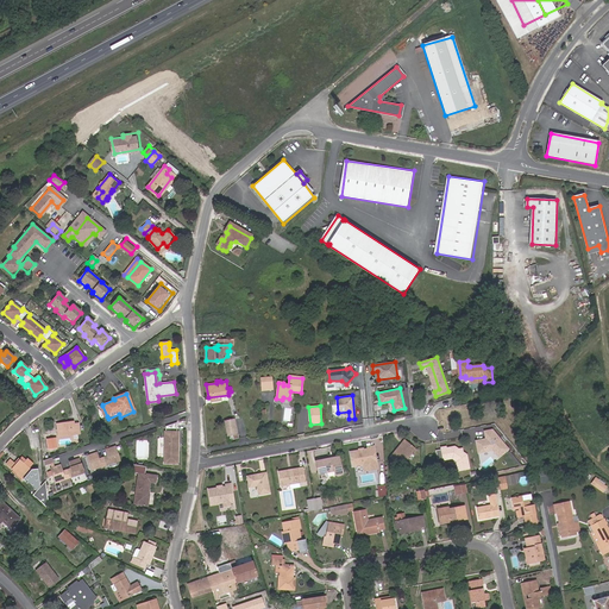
[(238,433),(234,419),(226,421),(228,435),(238,433)]
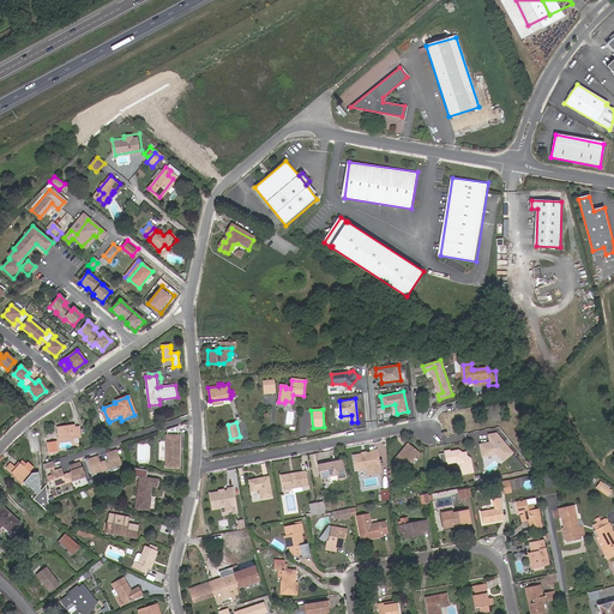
[(58,428),(59,440),(80,437),(78,427),(74,428),(74,426),(58,428)]
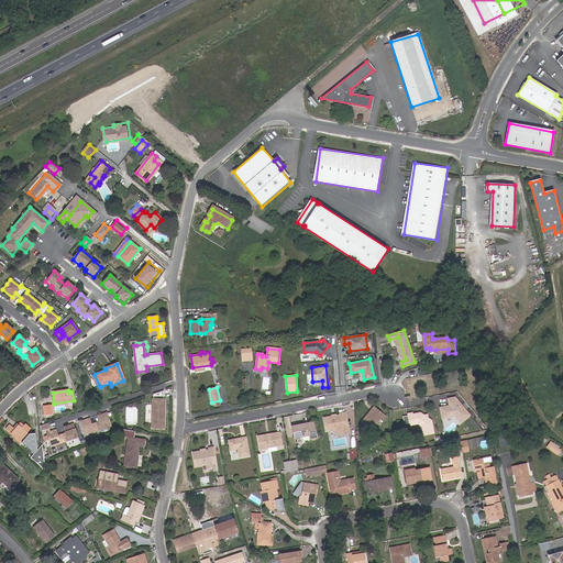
[(440,406),(439,408),(441,419),(454,417),(460,422),(468,415),(454,397),(448,398),(449,405),(440,406)]
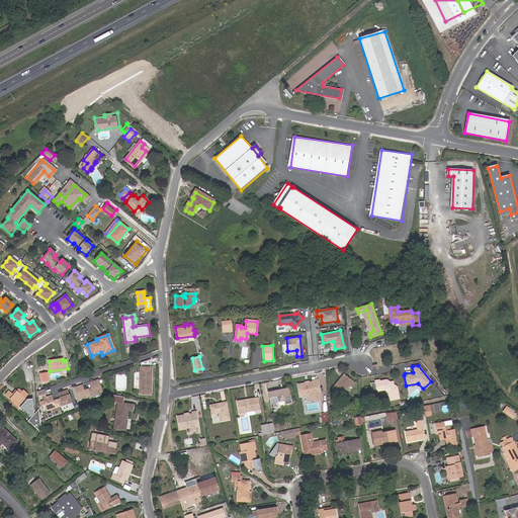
[(151,395),(151,368),(140,368),(140,395),(151,395)]
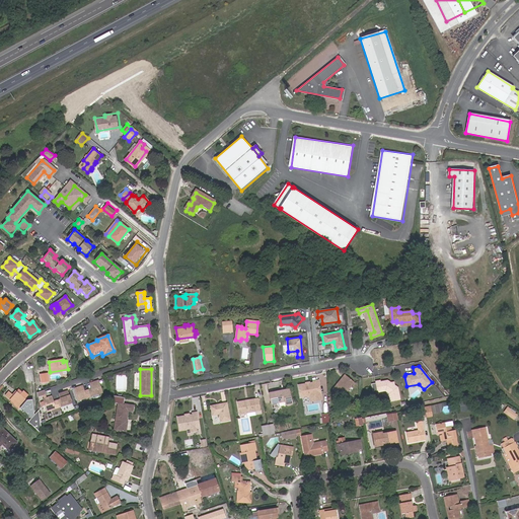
[(344,375),(331,389),(341,397),(353,382),(344,375)]
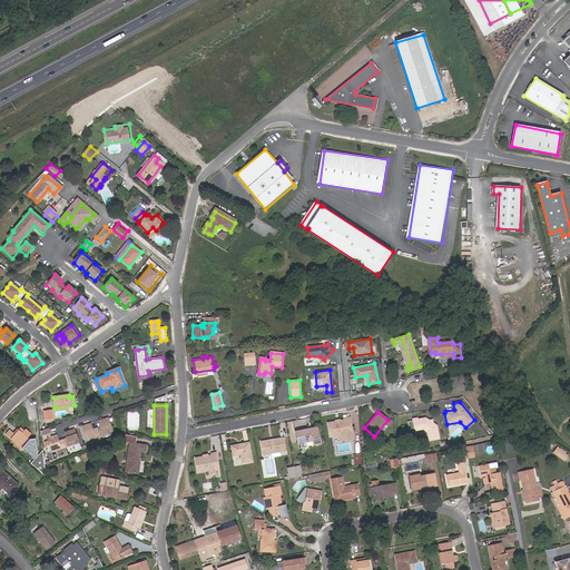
[(111,431),(108,418),(97,422),(98,428),(91,430),(89,424),(79,428),(82,440),(111,431)]
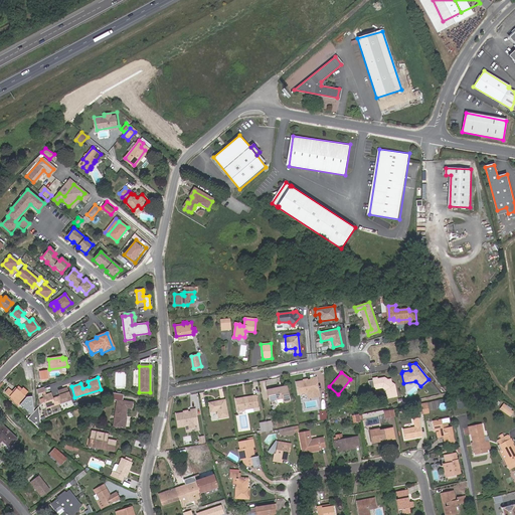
[(311,379),(296,381),(298,393),(307,392),(318,390),(316,377),(310,378),(311,379)]
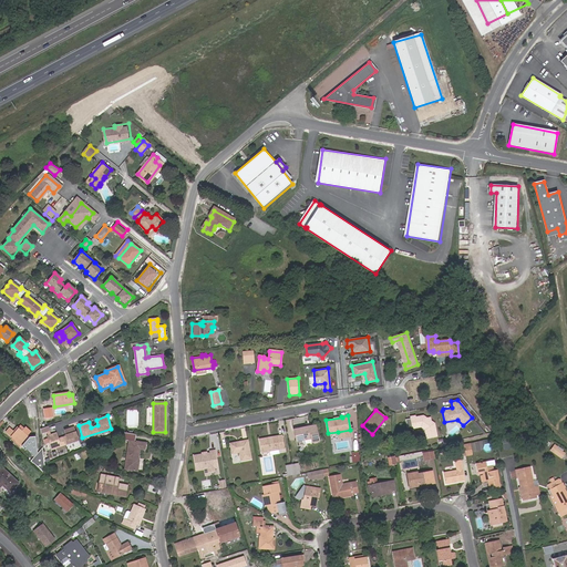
[(424,429),(425,437),(435,435),(433,422),(423,415),(414,416),(414,415),(409,416),(410,418),(404,419),(406,426),(411,425),(412,428),(420,426),(424,429)]
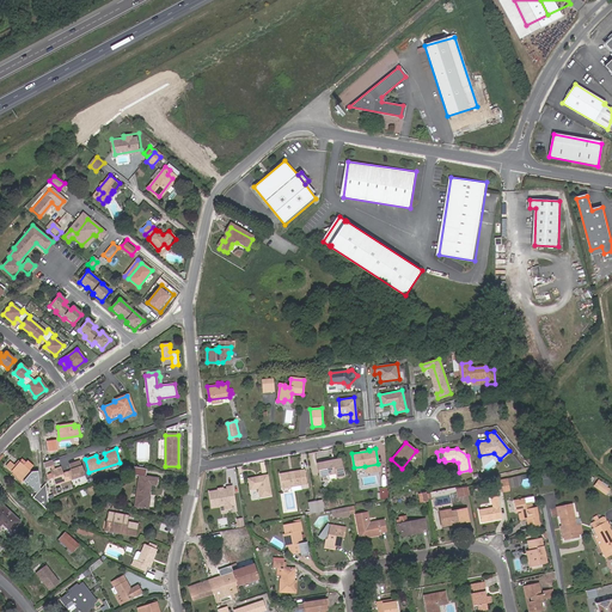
[(341,459),(317,463),(319,476),(336,472),(337,477),(343,476),(341,459)]
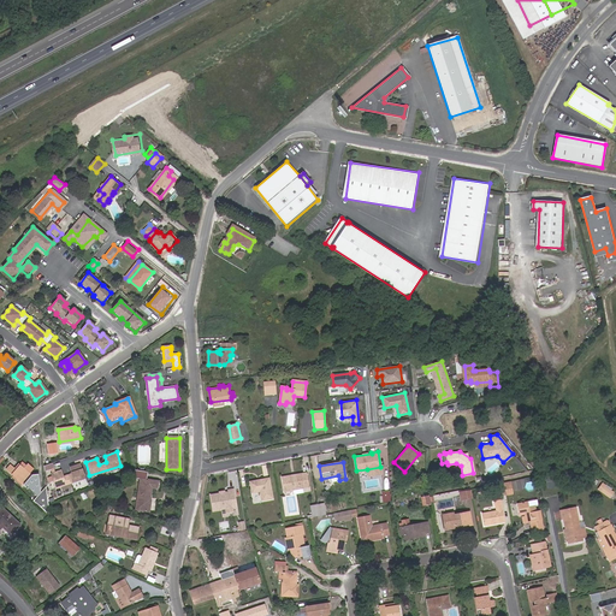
[(82,478),(77,465),(67,468),(70,474),(61,477),(59,471),(49,474),(53,487),(82,478)]
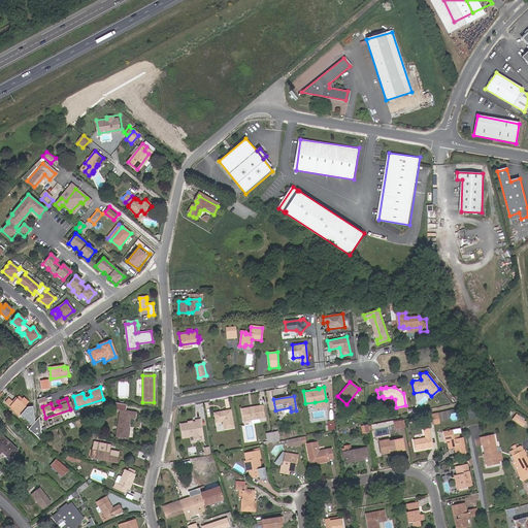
[(6,402),(20,415),(26,407),(18,399),(14,403),(9,399),(6,402)]
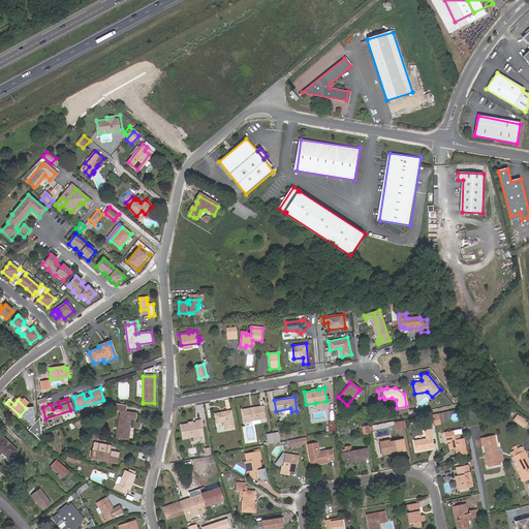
[(126,411),(127,405),(116,404),(115,410),(121,411),(117,437),(128,439),(130,418),(135,418),(135,413),(126,411)]
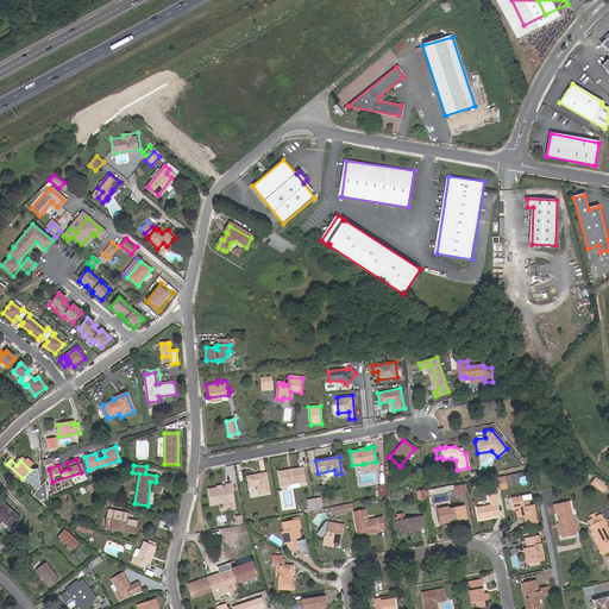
[(307,481),(305,466),(280,471),(282,485),(292,484),(307,481)]
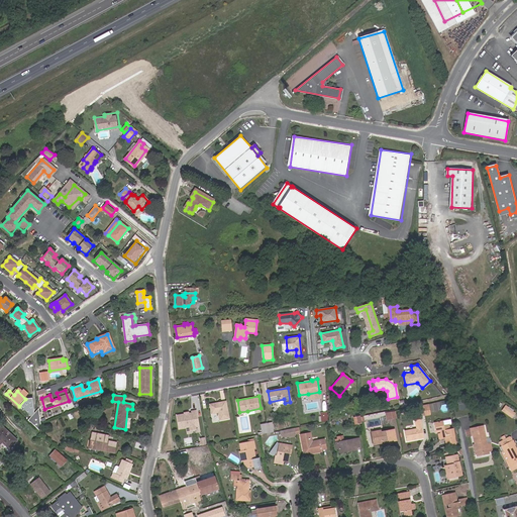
[(228,418),(225,401),(209,404),(211,414),(218,412),(219,420),(228,418)]
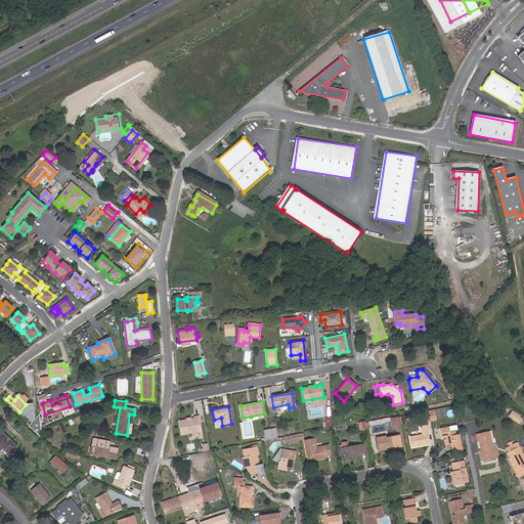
[(431,421),(438,420),(437,408),(430,409),(431,421)]
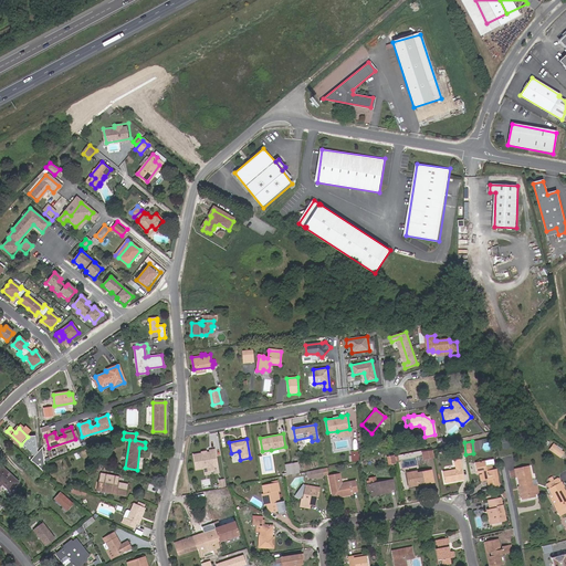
[(565,450),(555,444),(553,449),(563,454),(565,450)]
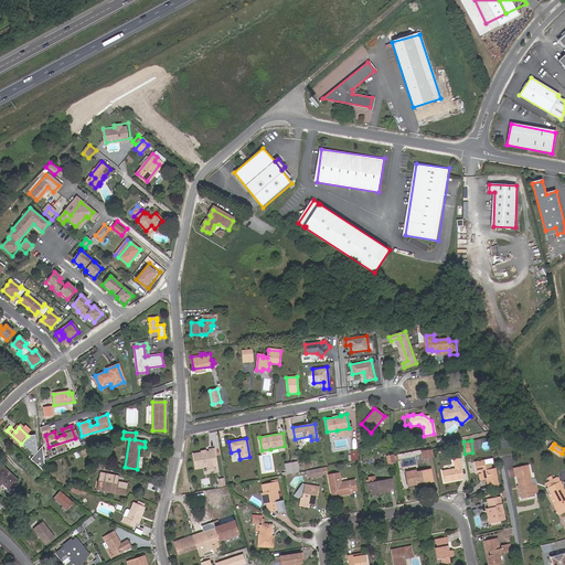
[(44,461),(43,446),(31,459),(42,470),(45,468),(44,461)]
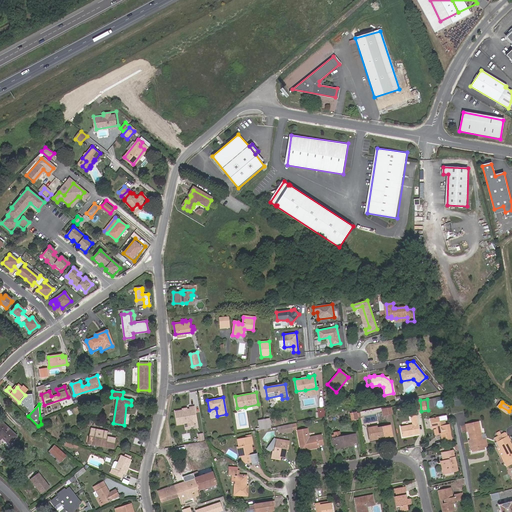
[(176,411),(178,423),(192,421),(197,421),(196,406),(191,407),(191,410),(176,411)]
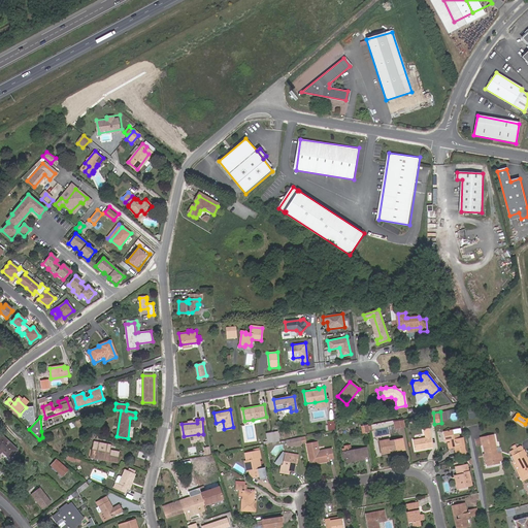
[(403,421),(395,423),(396,429),(404,427),(403,421)]
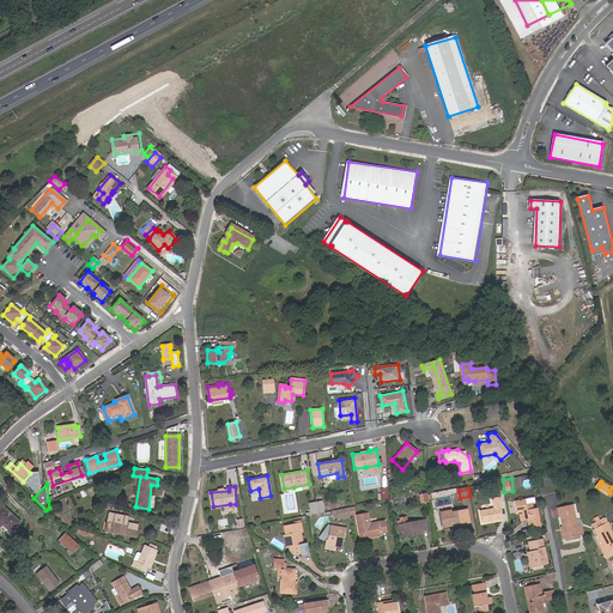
[(526,514),(526,517),(527,521),(530,520),(532,525),(541,522),(538,507),(536,508),(535,501),(528,502),(527,497),(519,498),(517,502),(519,509),(521,511),(526,511),(526,514)]
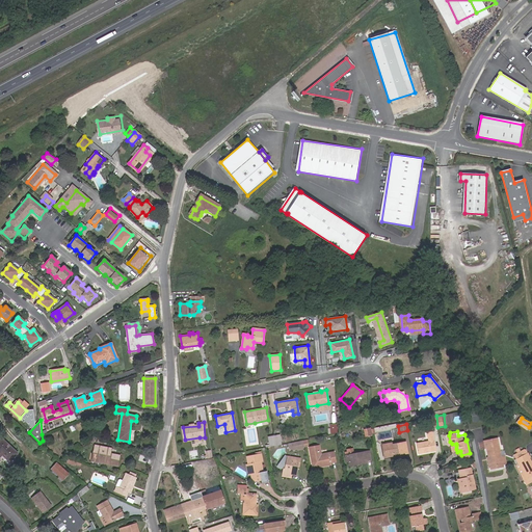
[(435,450),(433,435),(427,436),(428,440),(416,443),(418,453),(435,450)]
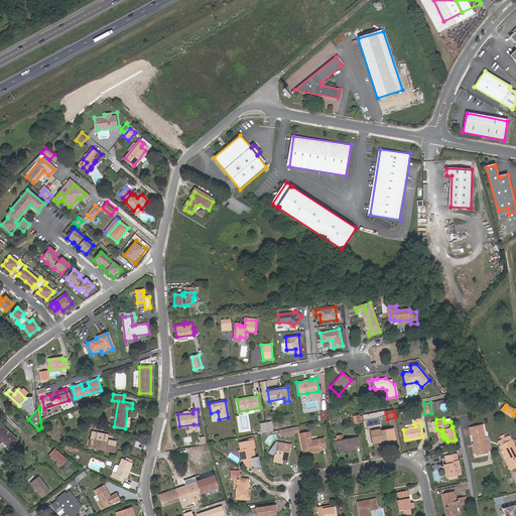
[(261,424),(263,433),(269,432),(273,431),(272,423),(261,424)]
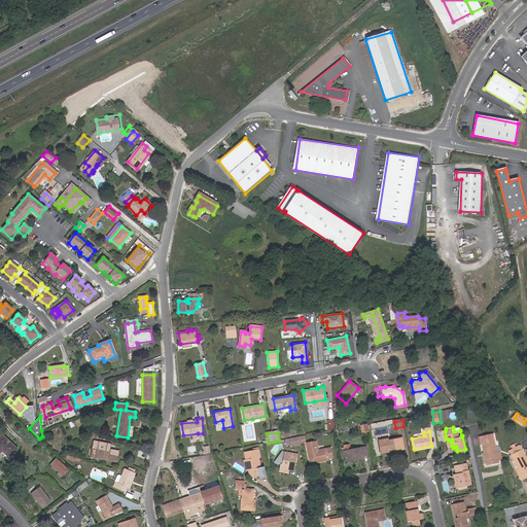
[(0,435),(0,452),(2,450),(9,457),(18,449),(2,434),(0,435)]
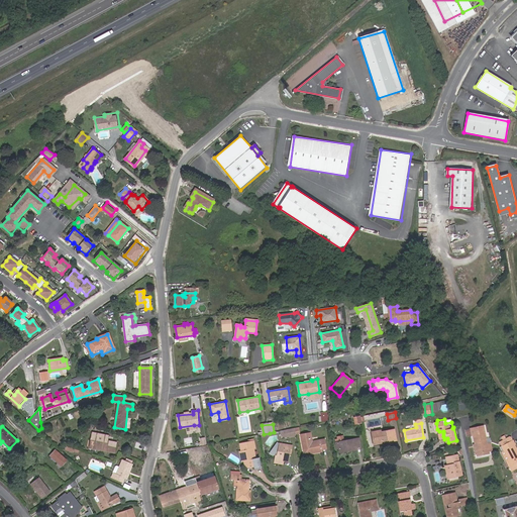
[(488,443),(486,433),(485,433),(483,426),(473,428),(474,435),(475,435),(479,452),(490,450),(493,449),(492,442),(488,443)]
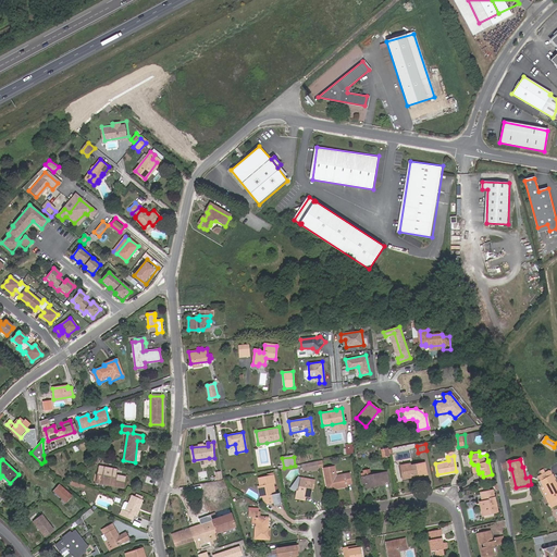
[(318,468),(317,462),(307,463),(308,471),(318,469),(318,468)]
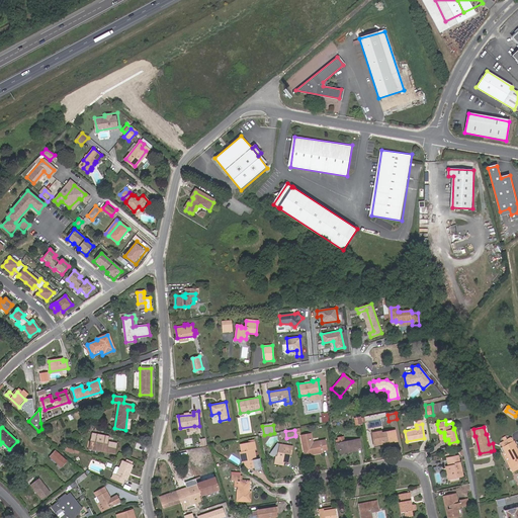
[(381,432),(381,431),(371,433),(373,443),(383,442),(384,443),(396,441),(394,430),(381,432)]
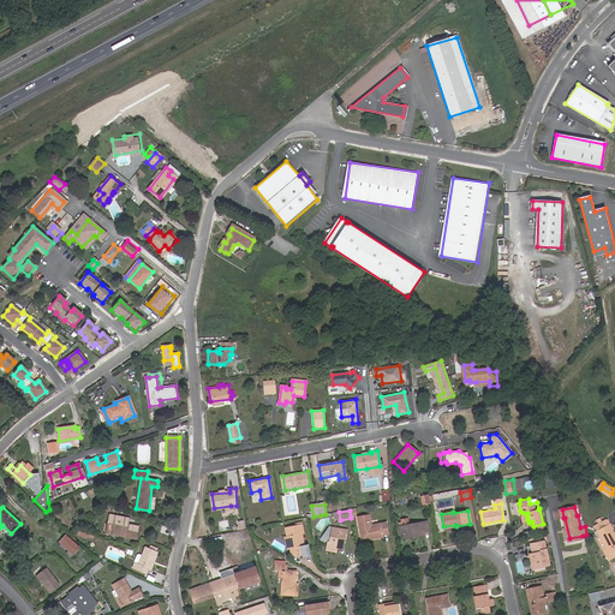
[(114,515),(111,535),(137,539),(138,526),(129,524),(130,519),(114,515)]
